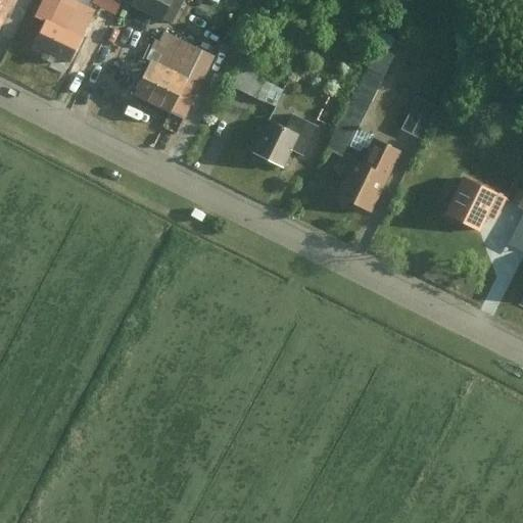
[(0,0),(0,22),(5,26),(17,0),(0,0)]
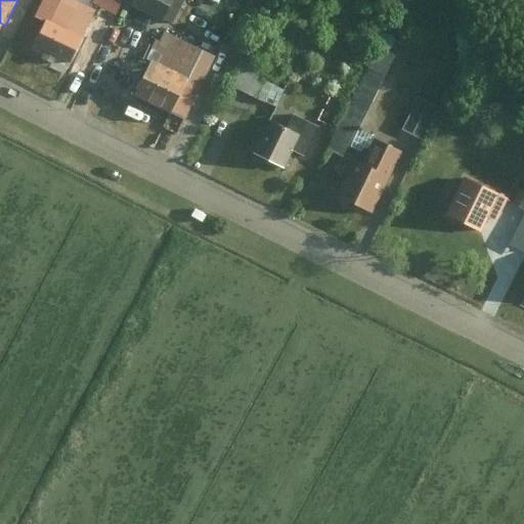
[(61,0),(38,46),(73,64),(99,11),(77,0),(61,0)]
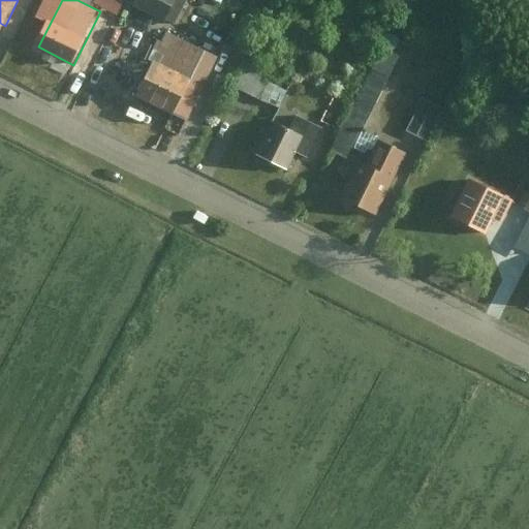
[(98,0),(124,13),(130,0),(98,0)]
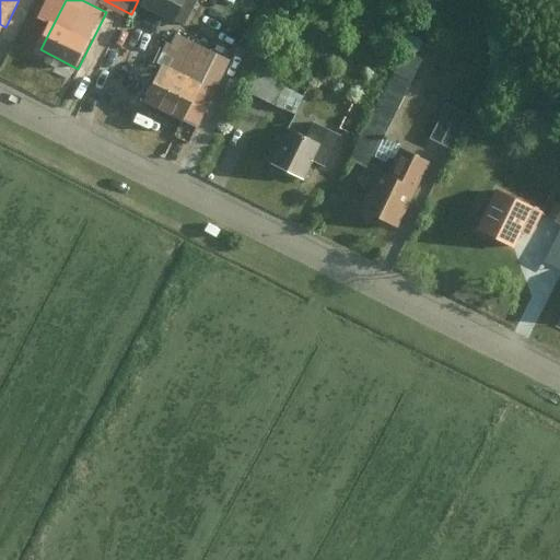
[(147,0),(146,3),(176,19),(186,0),(147,0)]
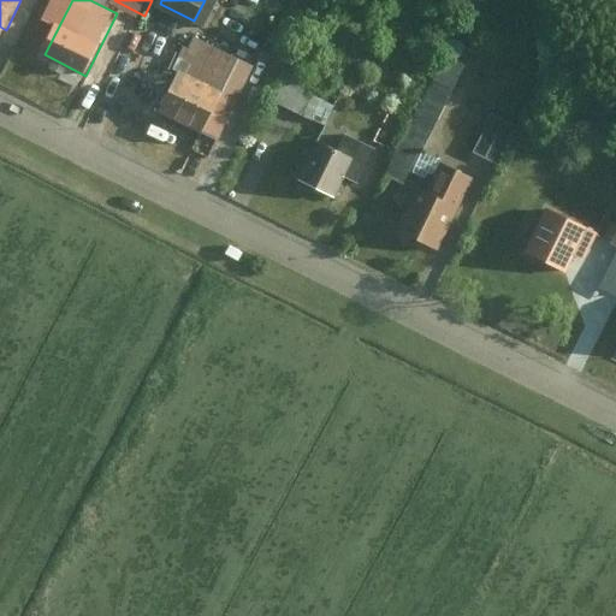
[(159,118),(218,148),(258,70),(199,40),(159,118)]
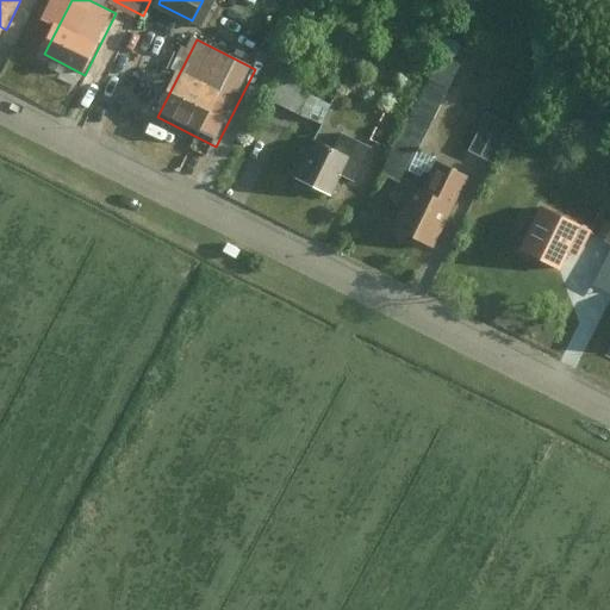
[(392,229),(430,248),(468,174),(425,153),(461,82),(433,68),(378,175),(411,192),(392,229)]
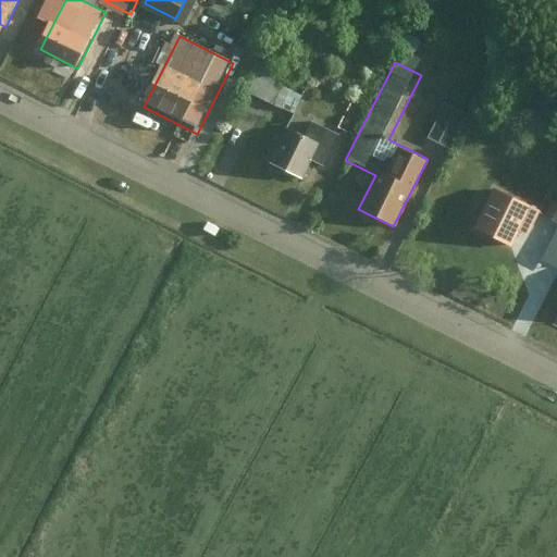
[(242,91),(291,116),(301,94),(254,70),(242,91)]
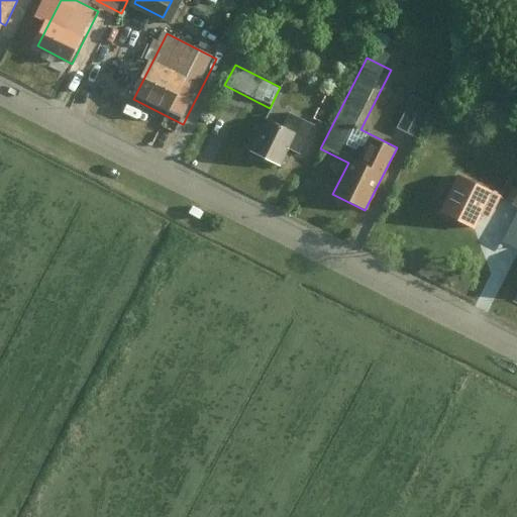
[(408,94),(397,128),(420,136),(432,102),(408,94)]
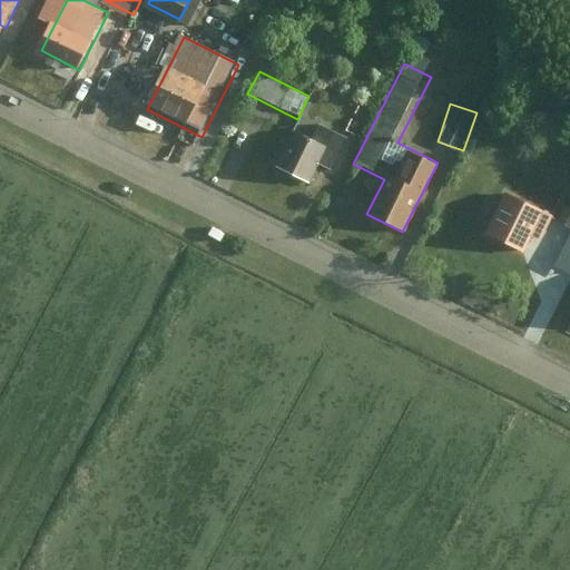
[(317,166),(331,172),(351,133),(330,121),(320,140),(298,130),(278,170),(307,185),(317,166)]
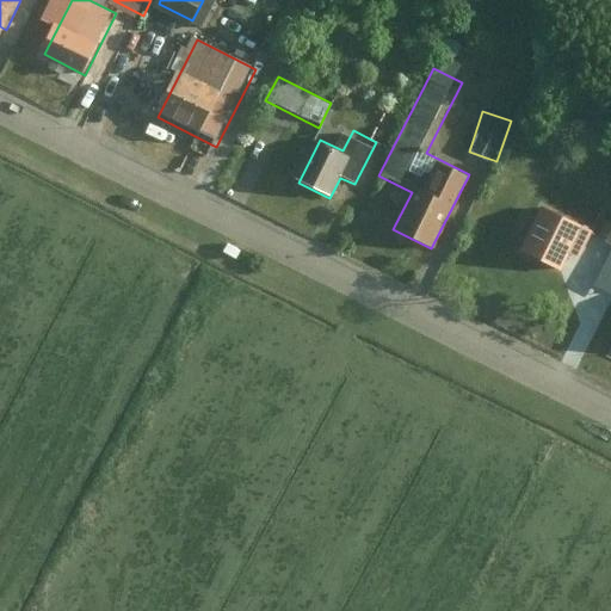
[(522,252),(568,276),(593,227),(569,214),(566,221),(543,209),(522,252)]
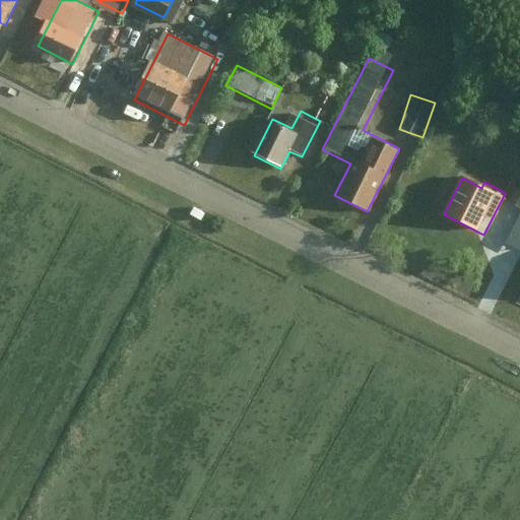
[(519,178),(510,201),(519,205),(519,178)]
